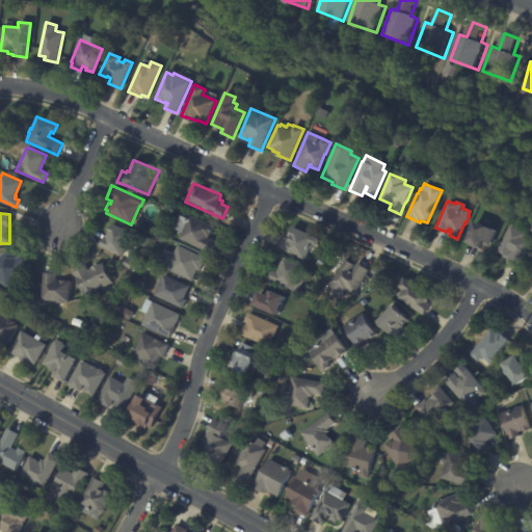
[(179,238),(182,232),(173,229),(179,214),(187,218),(189,214),(214,225),(211,234),(210,234),(208,238),(213,240),(208,251),(179,238)]
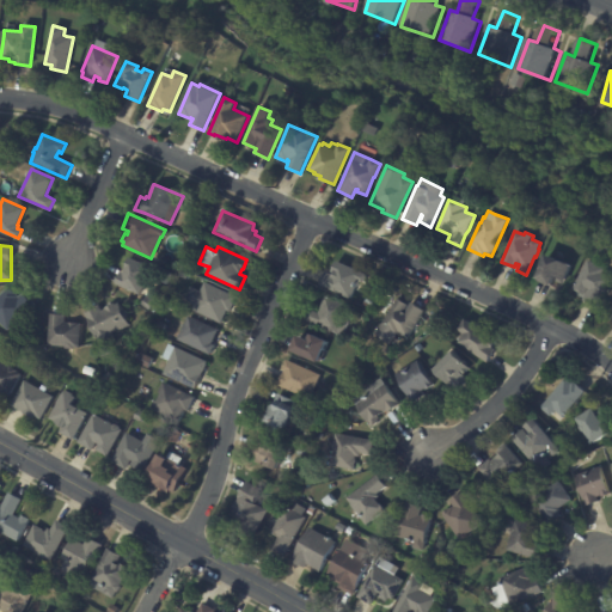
[(545,255),(567,263),(565,263),(570,265),(563,283),(556,281),(557,277),(554,276),(551,285),(548,283),(548,286),(534,280),(545,255)]
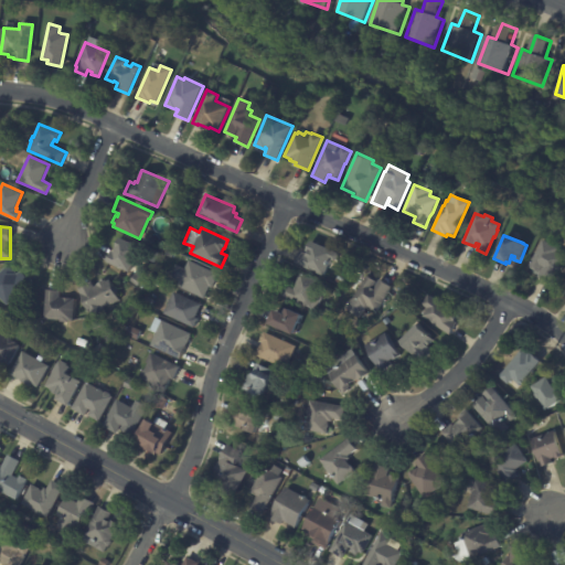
[(106,262),(110,251),(113,252),(118,237),(139,247),(128,272),(106,262)]
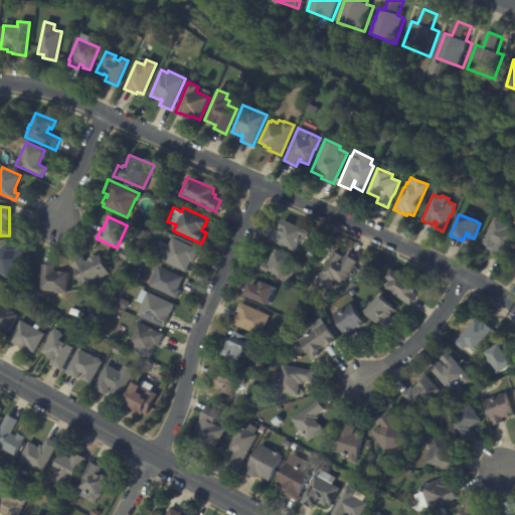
[(494,218),(508,225),(507,229),(514,233),(506,248),(494,242),(491,248),(481,243),(494,218)]
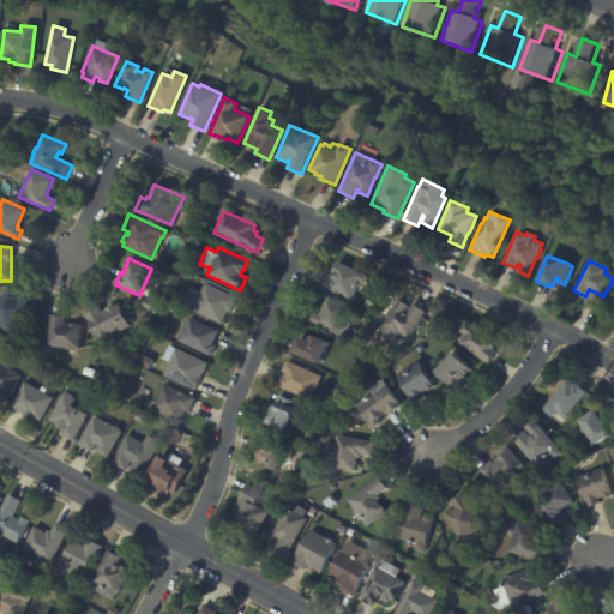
[(337,262),(368,275),(369,277),(367,283),(365,284),(360,282),(353,300),(321,286),(327,272),(335,276),(336,275),(332,274),(337,262)]
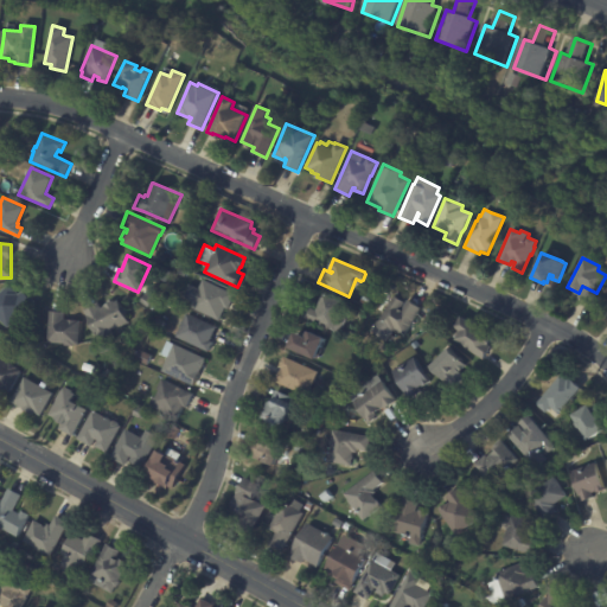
[(219,320),(191,307),(193,301),(183,296),(189,285),(198,288),(203,280),(235,294),(228,308),(225,307),(219,320)]
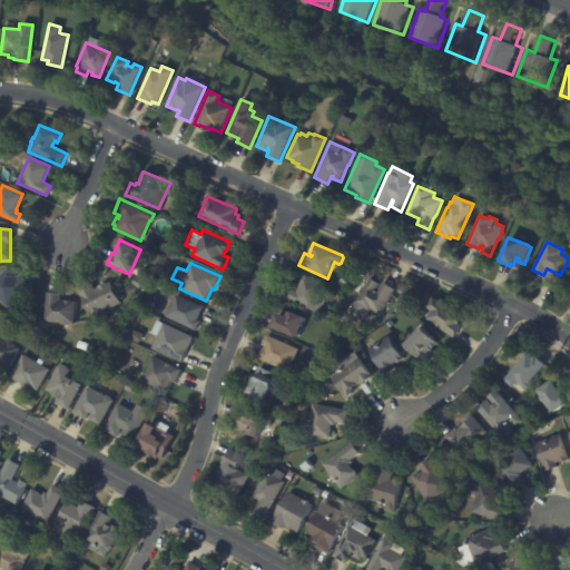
[(7,307),(0,300),(0,274),(9,266),(17,276),(15,278),(27,291),(7,307)]
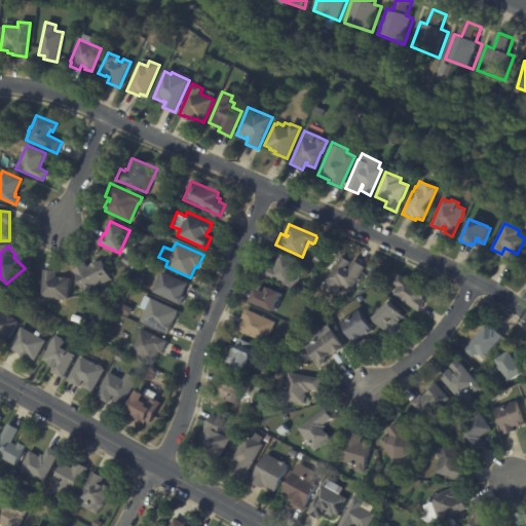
[(295,290),(271,279),(271,278),(262,274),(266,266),(274,269),(280,255),(305,265),(295,290)]
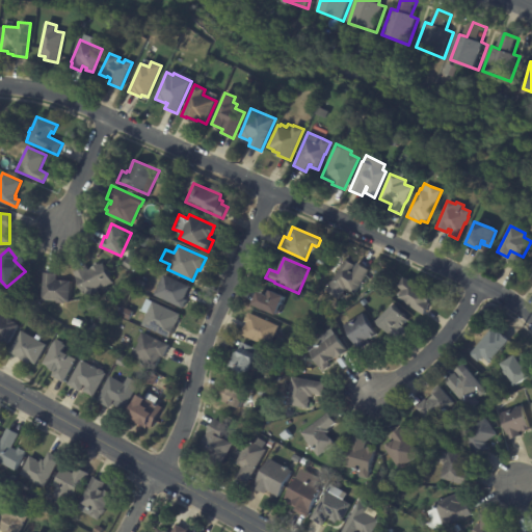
[(345,259),(354,265),(350,270),(351,271),(357,262),(369,270),(352,294),(344,288),(337,299),(323,290),(345,259)]
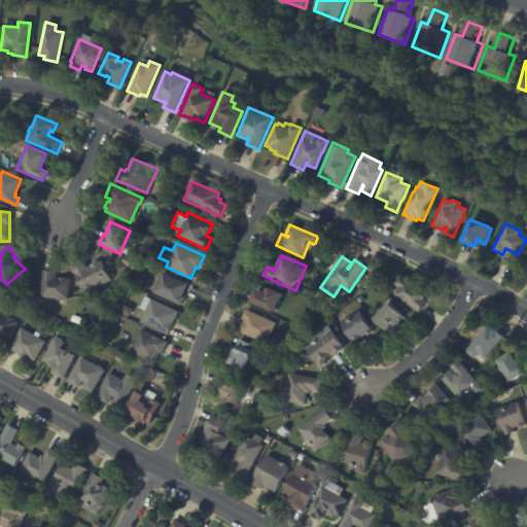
[(111,280),(83,293),(72,269),(84,262),(86,268),(90,266),(90,265),(98,260),(99,261),(102,260),(111,280)]
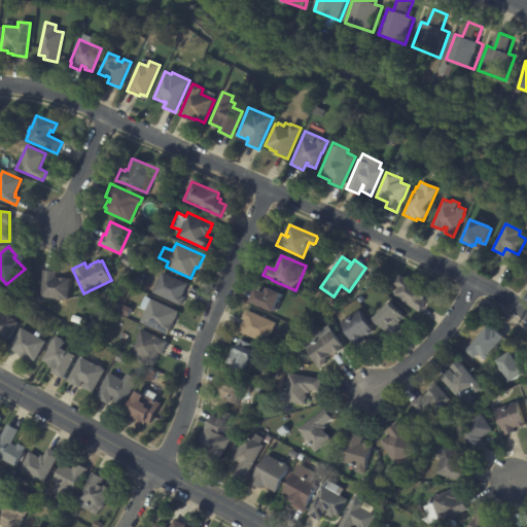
[(42,270),(57,271),(57,277),(69,278),(68,300),(64,299),(64,301),(56,300),(56,299),(41,297),(42,270)]
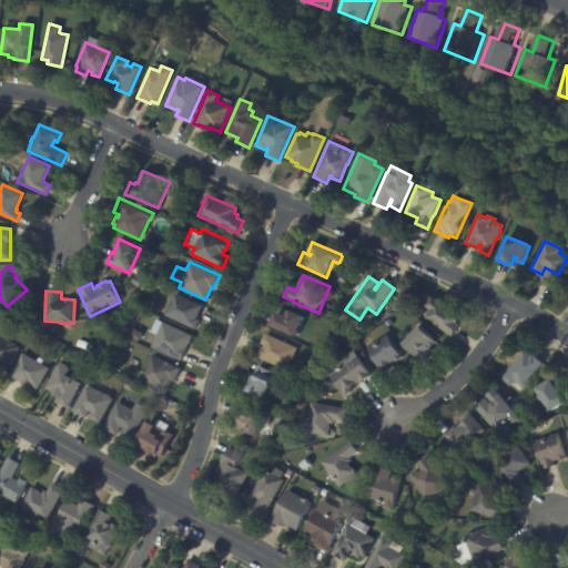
[(195,330),(164,315),(174,293),(203,305),(196,318),(200,320),(195,330)]
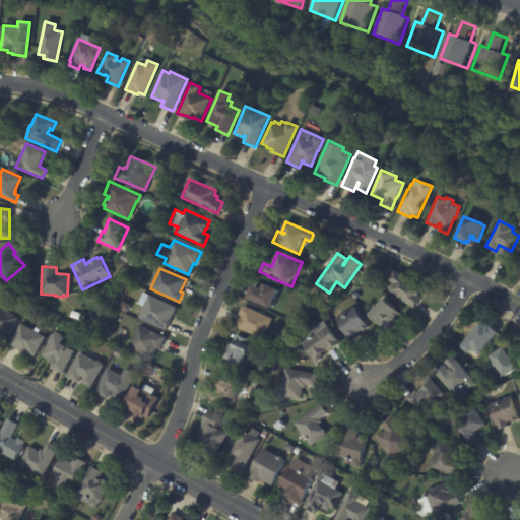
[(413,307),(390,290),(395,283),(389,279),(395,271),(418,288),(417,289),(420,291),(418,296),(419,297),(413,307)]
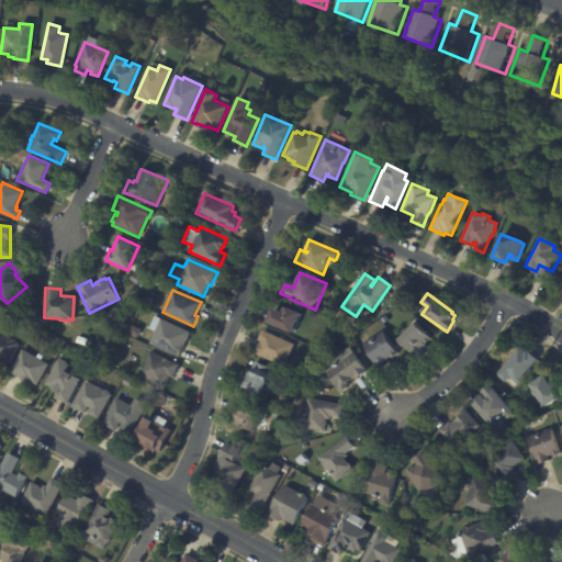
[(293,333),(268,322),(273,307),(283,312),(285,306),(288,307),(289,307),(302,313),(293,333)]
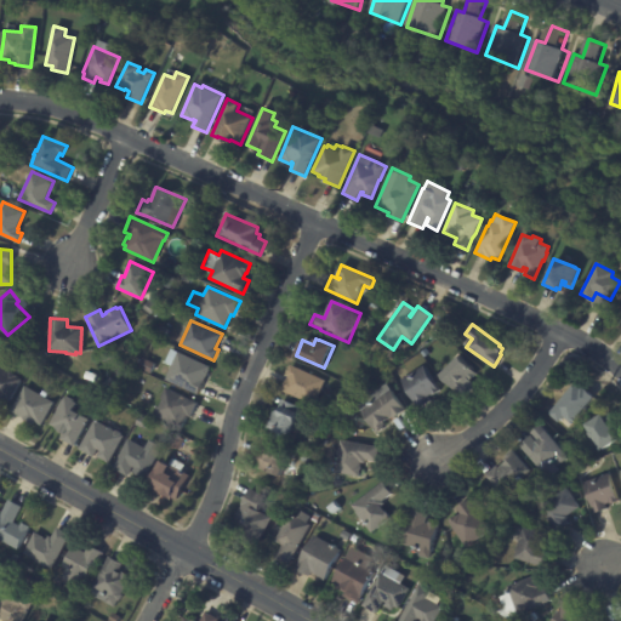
[(198,394),(165,380),(171,365),(165,362),(171,349),(211,366),(210,369),(208,376),(206,377),(198,394)]
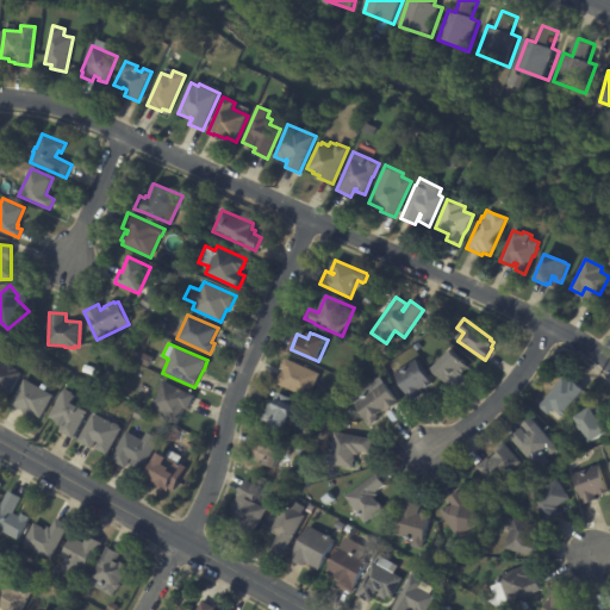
[(431,368),(446,354),(443,352),(448,347),(452,350),(453,349),(470,367),(462,374),(465,377),(458,383),(454,379),(447,385),(431,368)]
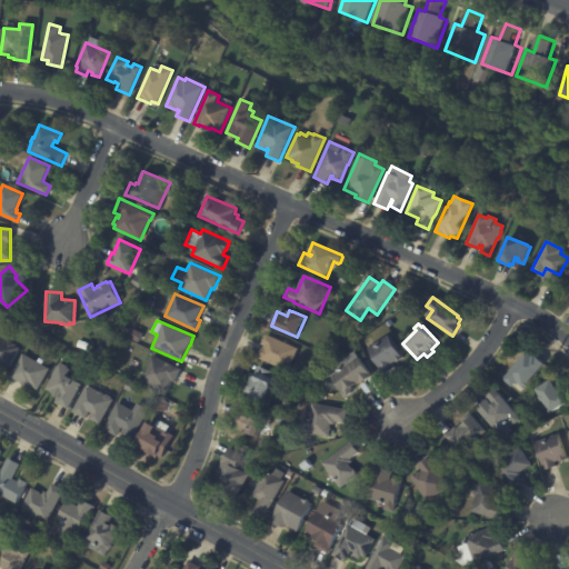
[(266,333),(299,348),(291,365),(285,362),(282,368),(259,358),(265,345),(262,343),(266,333)]
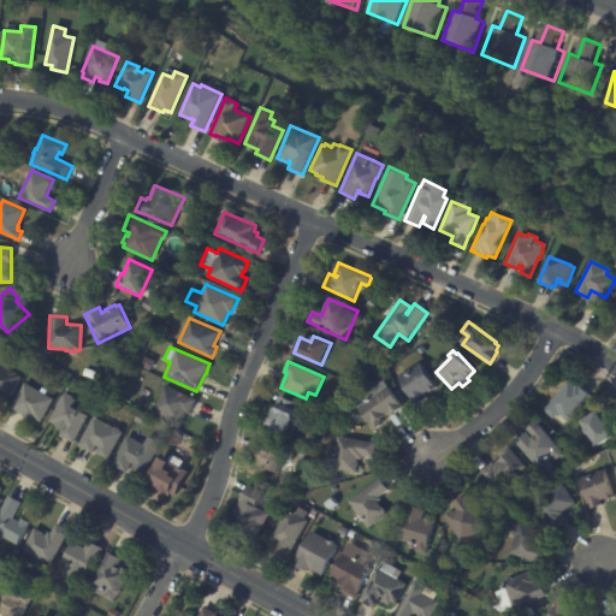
[(0,363),(10,369),(10,368),(18,373),(17,374),(22,377),(10,397),(0,391),(0,363)]
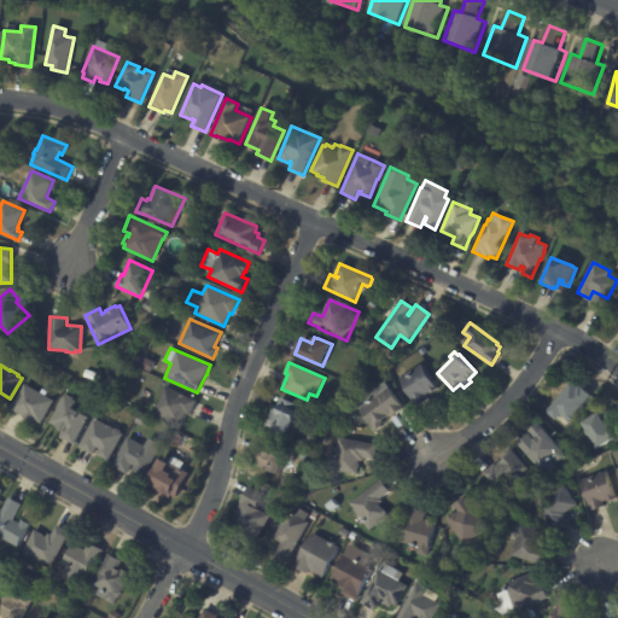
[(398,377),(423,365),(436,390),(425,396),(427,398),(415,404),(414,402),(413,403),(398,377)]
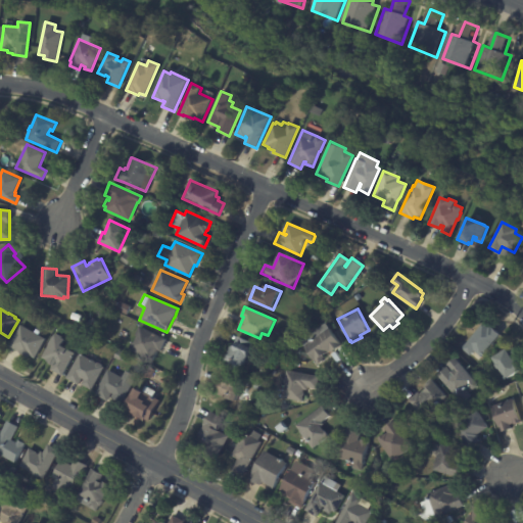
[(340,344),(339,345),(340,346),(331,352),(330,350),(323,355),(325,358),(322,360),(323,361),(317,365),(299,340),(325,323),(340,344)]
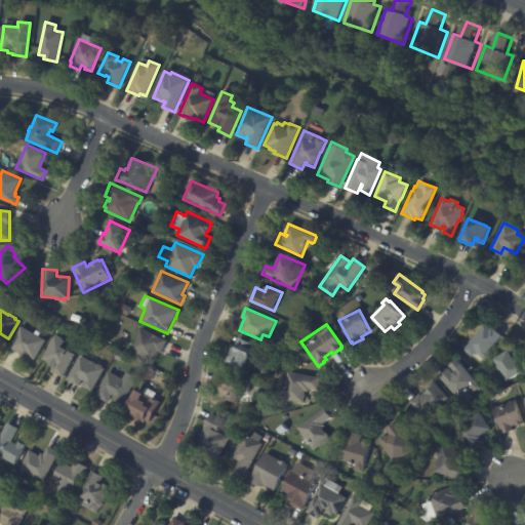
[(463,350),(485,324),(490,328),(492,327),(502,335),(482,358),(476,352),(472,357),(463,350)]
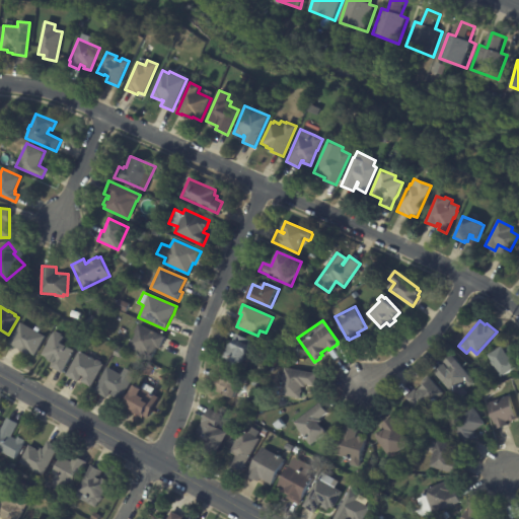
[(21,322),(46,337),(34,356),(29,353),(28,355),(9,344),(21,322)]
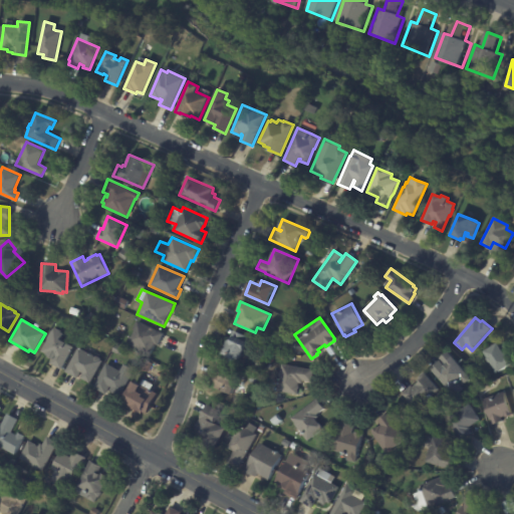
[(159,345),(156,344),(151,355),(126,343),(131,335),(133,336),(136,330),(133,329),(138,320),(165,333),(159,345)]
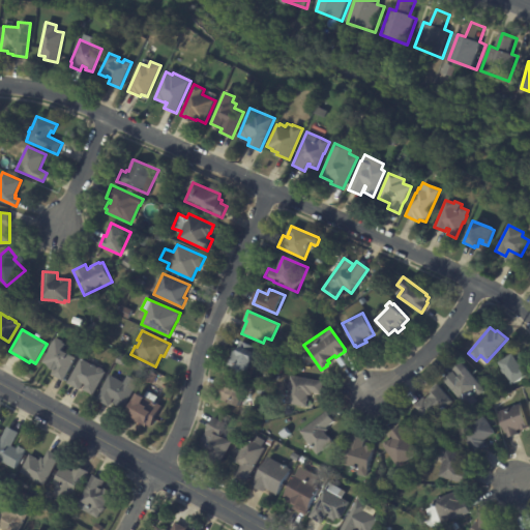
[(55,339),(57,340),(58,339),(63,342),(63,343),(65,344),(62,350),(77,358),(63,381),(52,375),(54,370),(47,366),(48,365),(42,362),(50,350),(49,349),(53,341),(54,342),(55,339)]
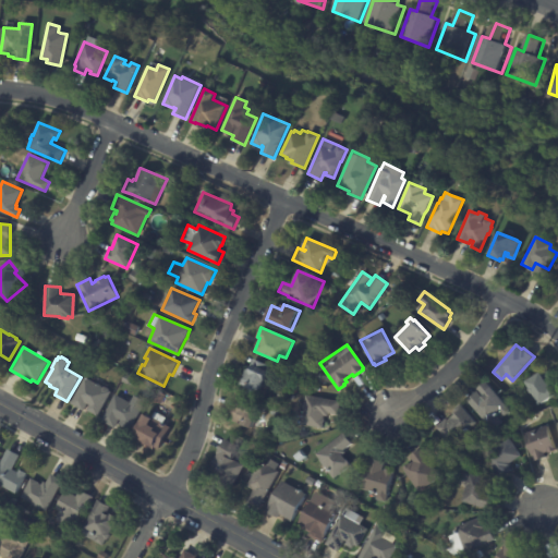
[(269,366),(268,371),(269,371),(258,397),(245,390),(246,387),(240,385),(246,368),(249,370),(253,359),(269,366)]
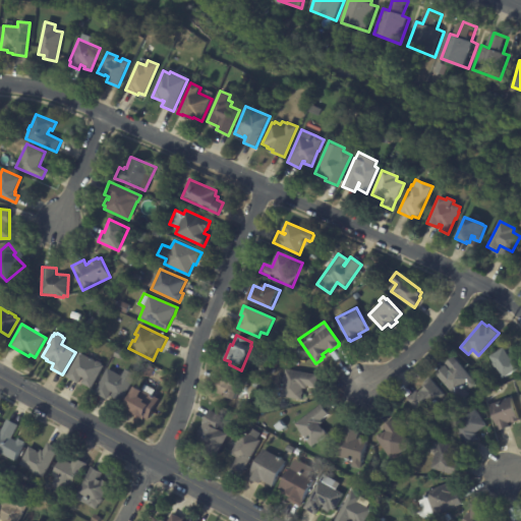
[(490,356),(506,347),(508,349),(511,347),(519,360),(516,363),(520,369),(505,379),(498,367),(497,366),(495,364),(495,362),(490,356)]
